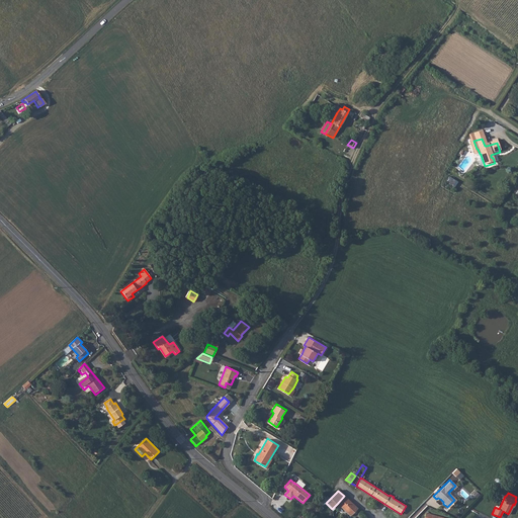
[(337,504),(351,516),(358,508),(356,506),(344,496),(337,504)]
